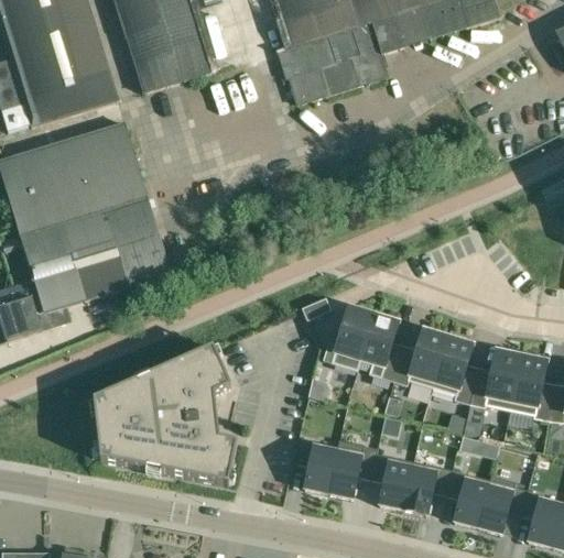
[(0,61),(0,102),(2,109),(8,130),(31,123),(31,126),(117,99),(87,0),(0,0),(0,56),(1,62),(0,61)]
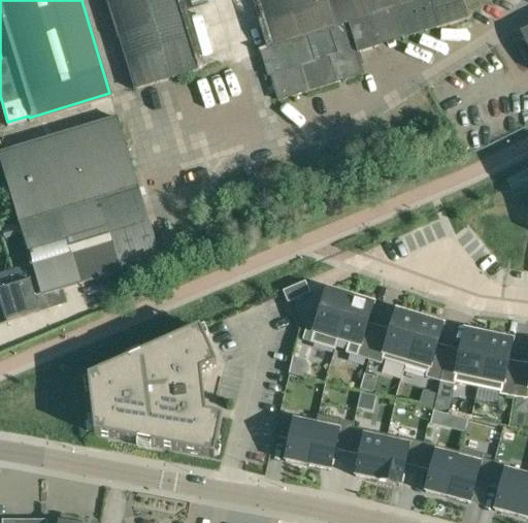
[(107,0),(133,86),(198,66),(177,0),(107,0)]
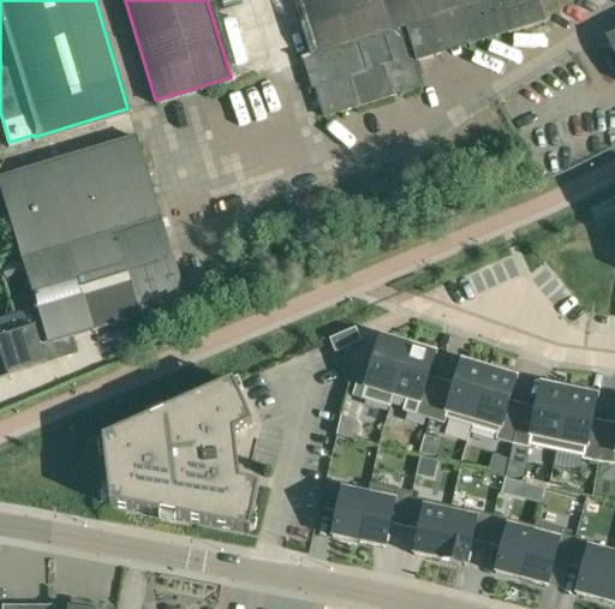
[(302,0),(308,19),(302,22),(310,51),(303,53),(311,79),(312,83),(316,82),(324,111),(422,82),(419,72),(423,71),(418,55),(441,49),(430,15),(460,6),(477,0),(302,0)]
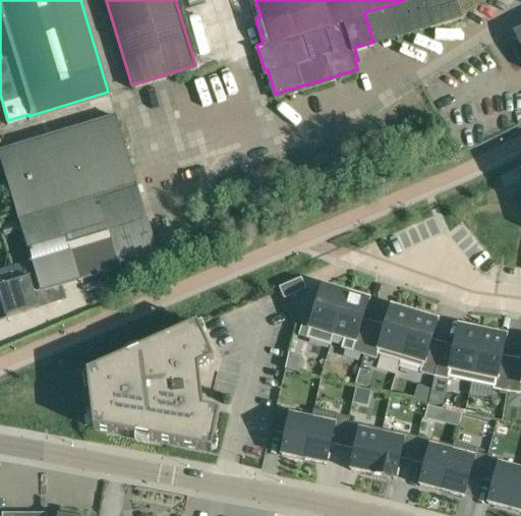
[(459,17),(454,0),(404,0),(390,5),(398,30),(430,19),(432,25),(459,17)]
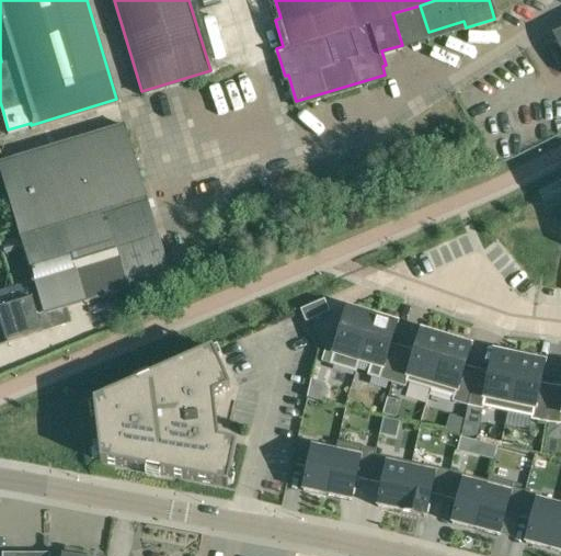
[(0,158),(0,167),(21,235),(63,223),(147,197),(124,122),(0,158)]
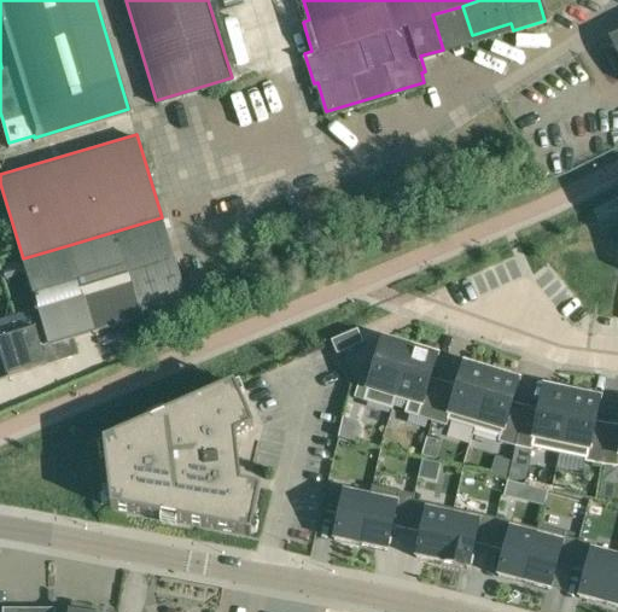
[(23,258),(34,296),(57,289),(71,336),(73,334),(73,336),(187,301),(162,217),(69,245),(23,258)]
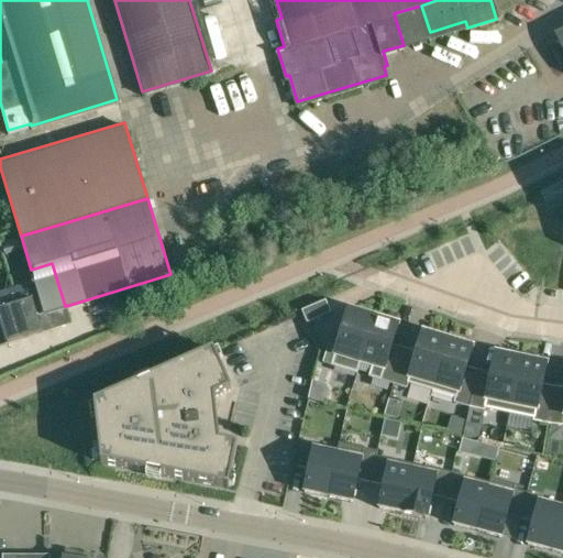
[(221,247),(227,262),(235,260),(230,243),(221,247)]
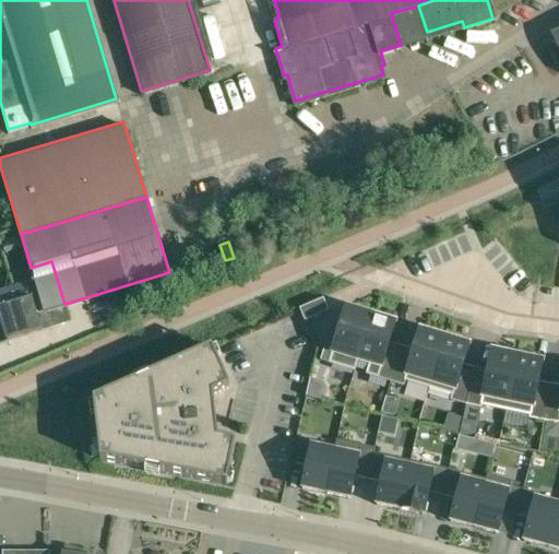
[(0,311),(8,337),(71,318),(68,310),(66,304),(66,303),(64,304),(51,261),(31,268),(38,292),(0,303),(0,311)]
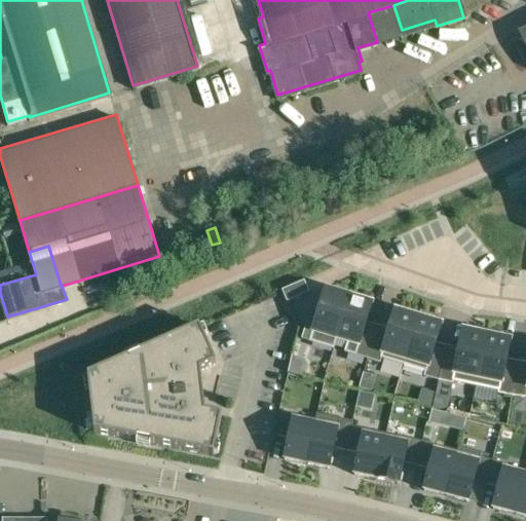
[(282,287),(282,288),(287,298),(309,288),(304,276),(303,276),(282,287)]
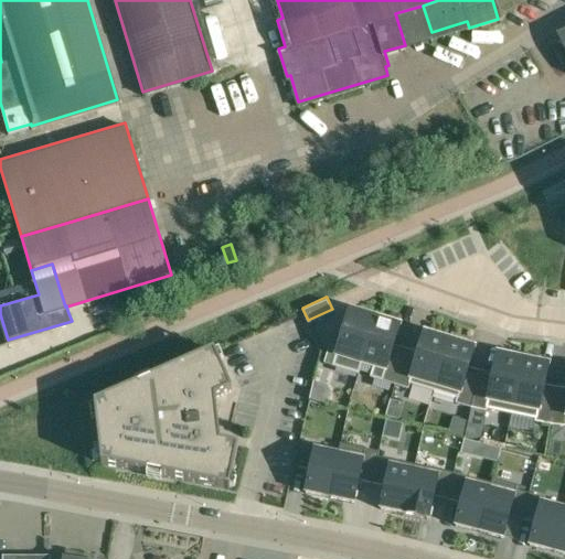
[(356,369),(362,350),(374,313),(349,305),(338,343),(329,341),(323,359),(332,362),(356,369)]
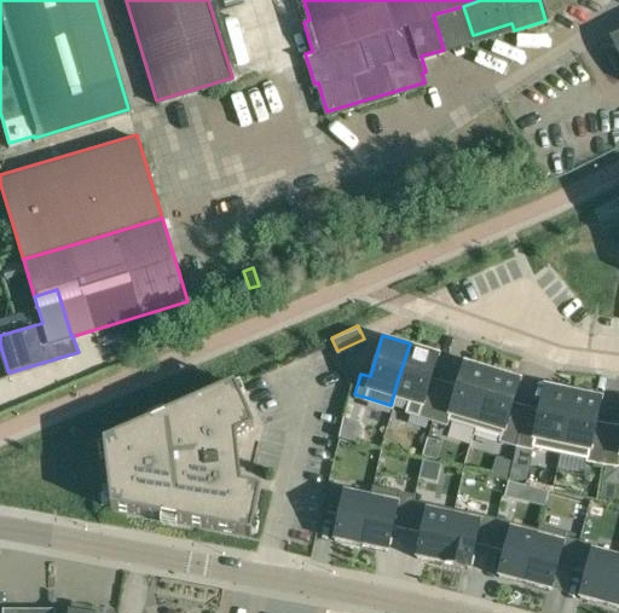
[(417,414),(432,417),(440,391),(426,386),(440,351),(417,343),(411,342),(410,346),(395,394),(412,400),(421,403),(417,414)]
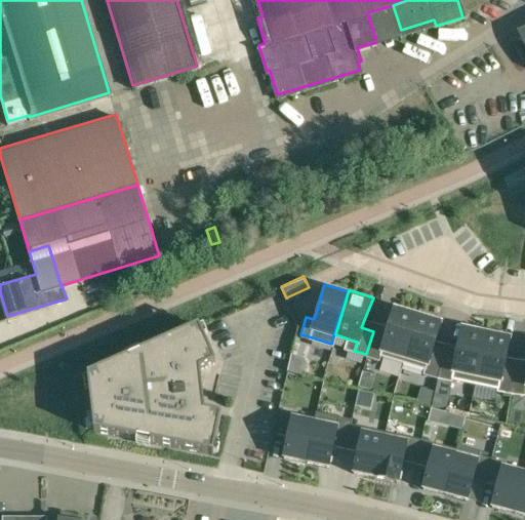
[(373,331),(366,354),(379,359),(382,350),(382,349),(404,356),(417,312),(394,306),(386,334),(373,331)]
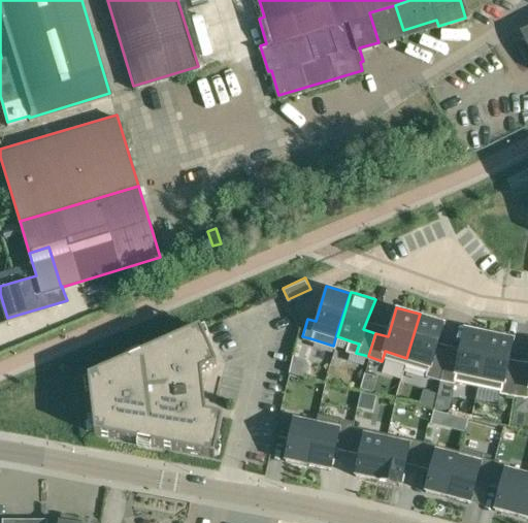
[(420,314),(406,358),(429,365),(426,373),(439,378),(446,353),(433,351),(443,321),(420,314)]
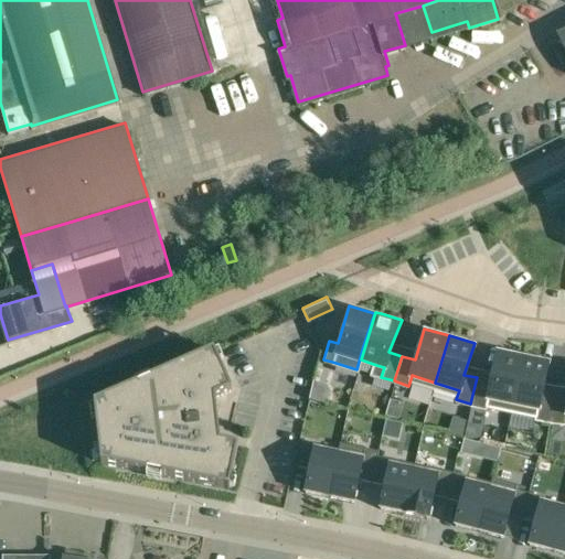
[(97,430),(97,437),(98,444),(103,443),(104,449),(104,457),(100,457),(100,460),(137,468),(147,469),(147,465),(162,468),(161,472),(183,476),(222,484),(227,484),(230,485),(230,483),(231,474),(232,473),(233,463),(235,452),(237,441),(220,438),(219,428),(216,405),(215,394),(232,386),(227,376),(222,366),(217,356),(213,346),(170,365),(150,374),(151,376),(138,383),(137,380),(128,384),(94,399),(94,402),(98,401),(99,409),(99,415),(95,416),(96,422),(97,430)]
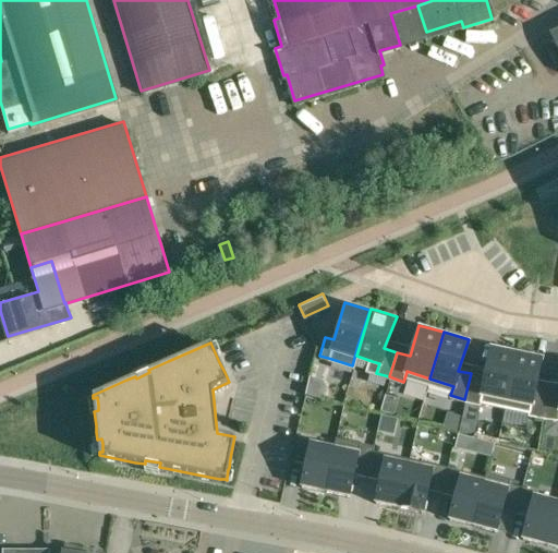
[(490,346),(484,376),(472,373),(464,399),(480,403),(481,400),(505,406),(516,350),(490,346)]
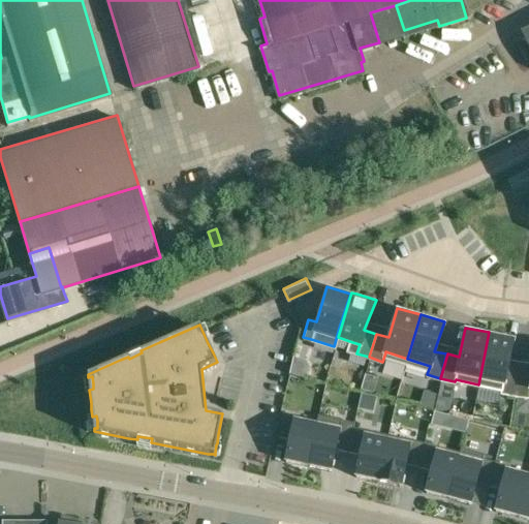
[(506,367),(514,337),(489,332),(478,384),(501,389),(500,392),(515,395),(519,369),(506,367)]
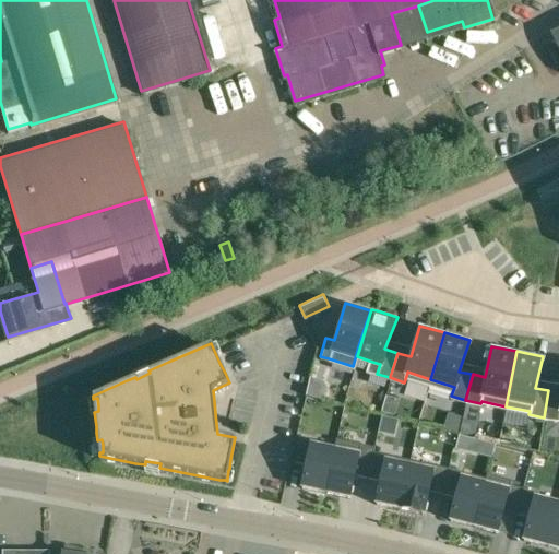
[(544,417),(558,419),(558,391),(548,390),(544,417)]
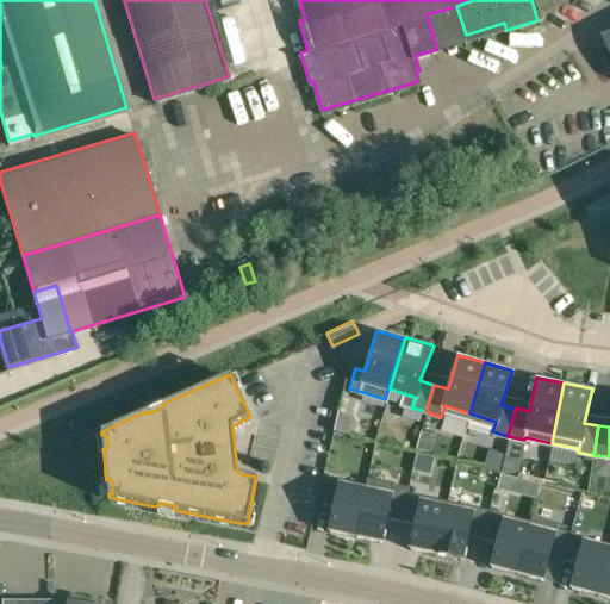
[(329,528),(354,533),(365,486),(341,481),(342,475),(327,472),(321,500),(334,503),(329,528)]
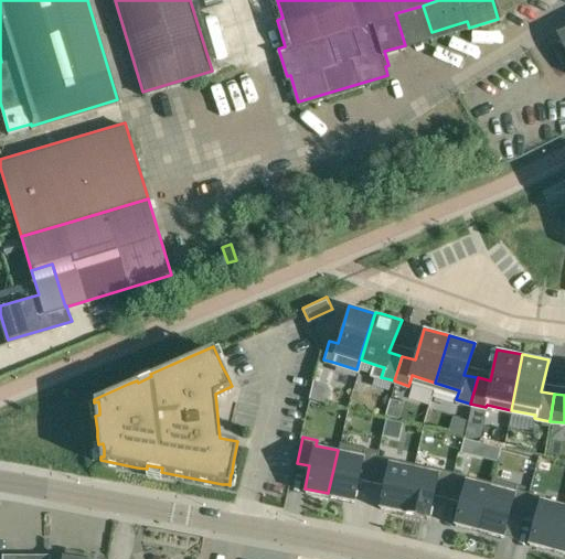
[(328,493),(353,498),(359,476),(372,479),(377,453),(379,448),(340,440),(338,450),(328,493)]
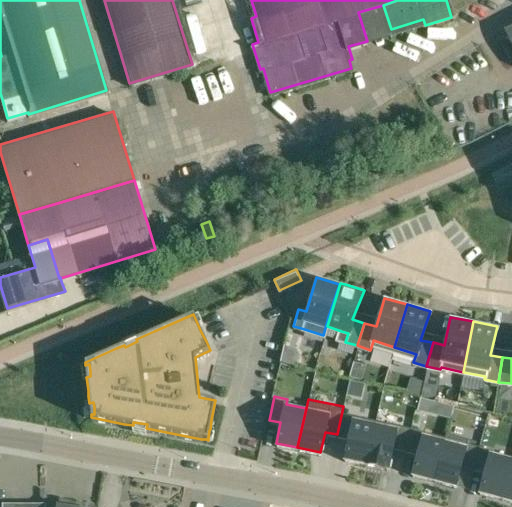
[(376,418),(342,411),(337,434),(348,437),(344,458),(366,462),(376,418)]
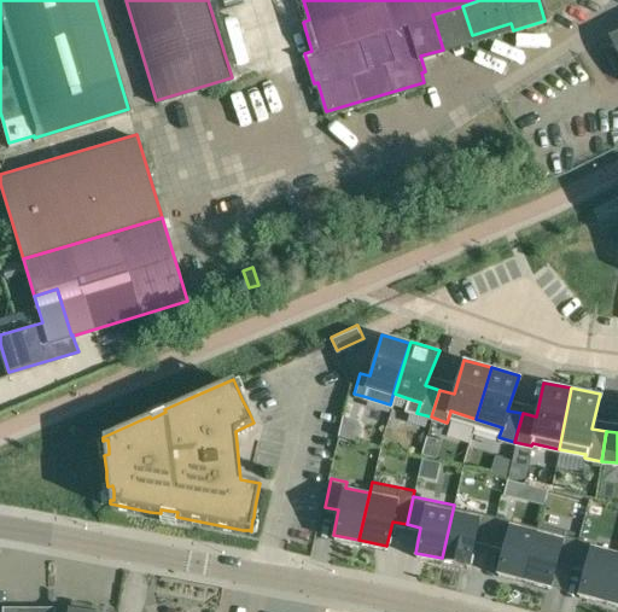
[(442,558),(468,564),(474,538),(489,542),(496,514),(454,505),(442,558)]
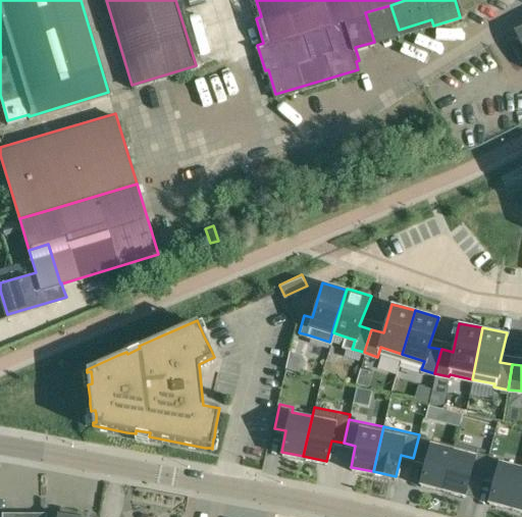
[(441,487),(453,444),(419,434),(413,458),(425,461),(420,482),(441,487)]
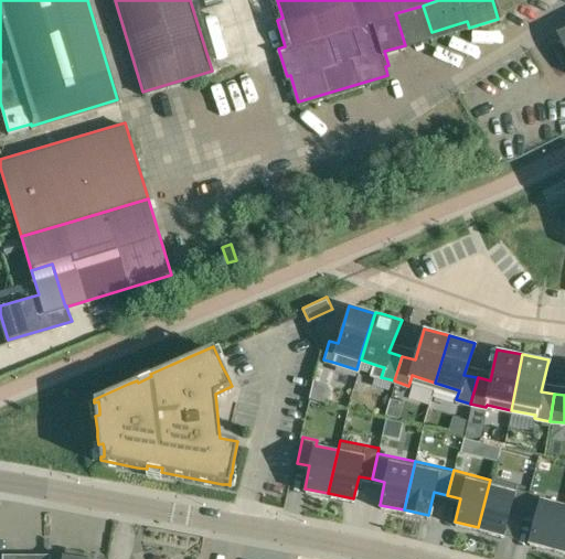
[(478,527),(502,534),(509,512),(522,515),(529,490),(515,486),(516,481),(492,474),(490,480),(478,527)]
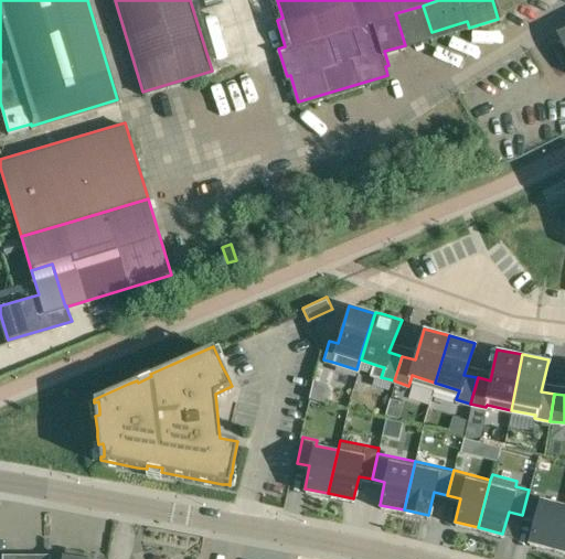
[(529,541),(553,548),(564,505),(542,498),(543,494),(529,490),(522,515),(534,518),(529,541)]
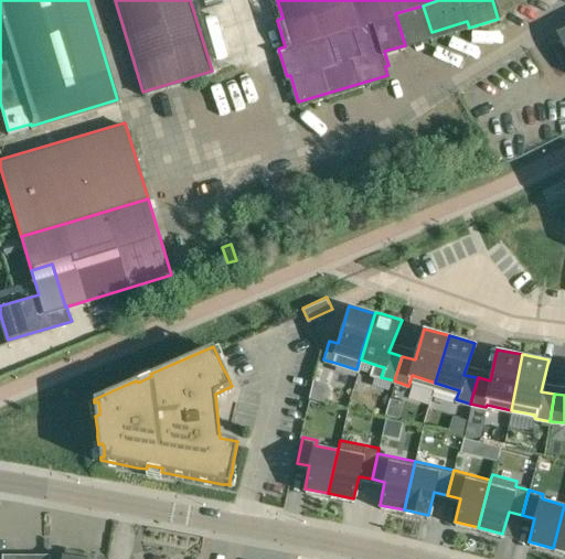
[(564,504),(564,505),(553,548),(564,550),(564,504)]
